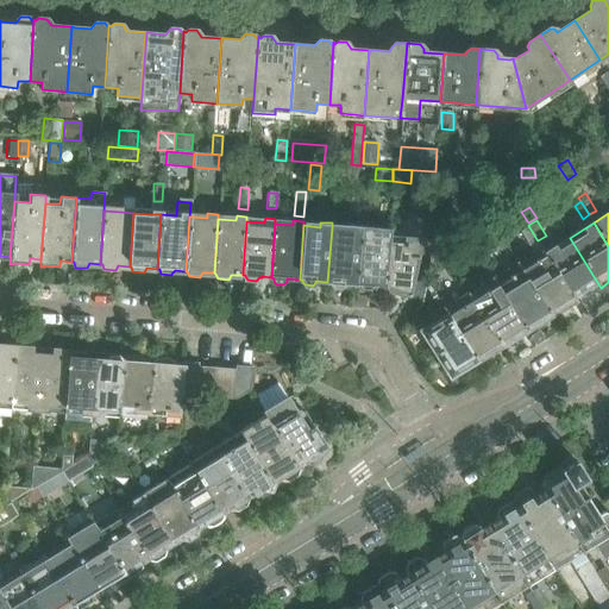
[(332,227),(327,282),(331,282),(331,284),(333,288),(340,289),(344,286),(344,283),(356,284),(359,230),(359,225),(350,224),(349,228),(332,227)]
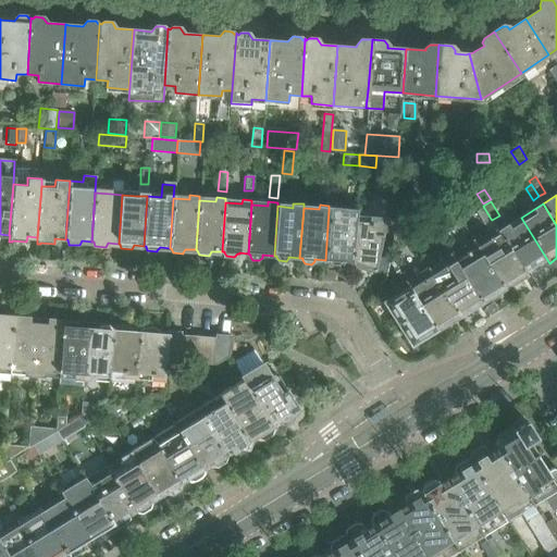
[(329,210),(325,260),(330,260),(330,261),(331,264),(337,264),(341,262),(341,261),(351,262),(355,215),(356,208),(346,207),(346,211),(329,210)]
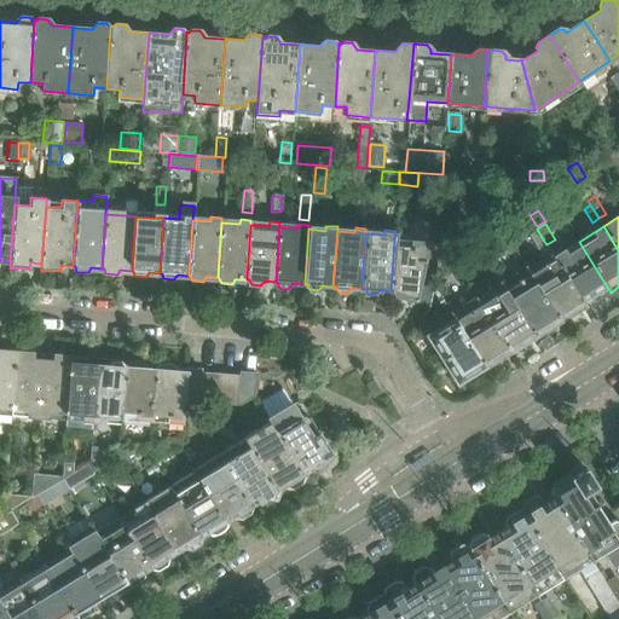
[(538,231),(530,236),(537,248),(545,243),(538,231)]
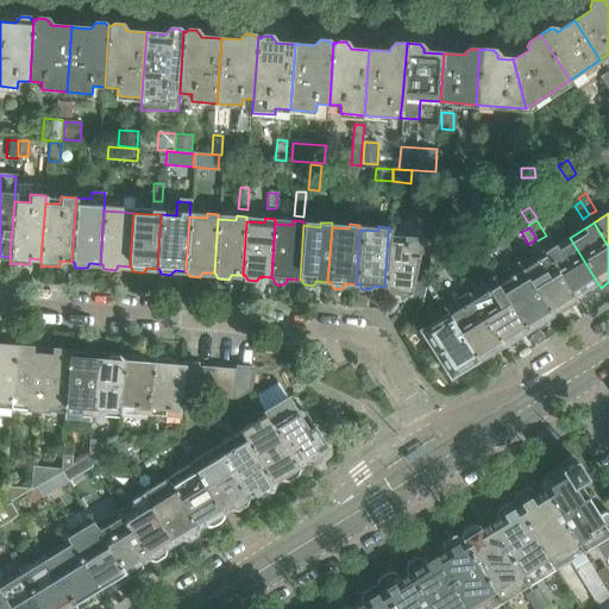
[(410,296),(415,272),(422,238),(388,236),(384,287),(388,288),(389,292),(396,294),(401,293),(410,296)]
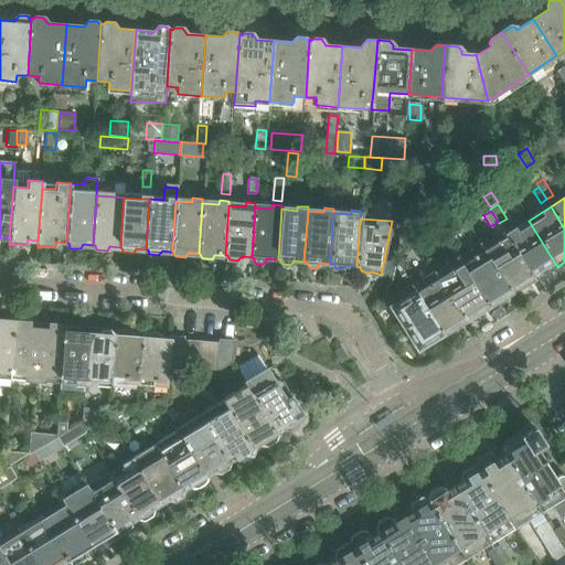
[(513,230),(505,234),(532,277),(533,277),(532,275),(539,270),(542,276),(557,267),(529,221),(513,230)]
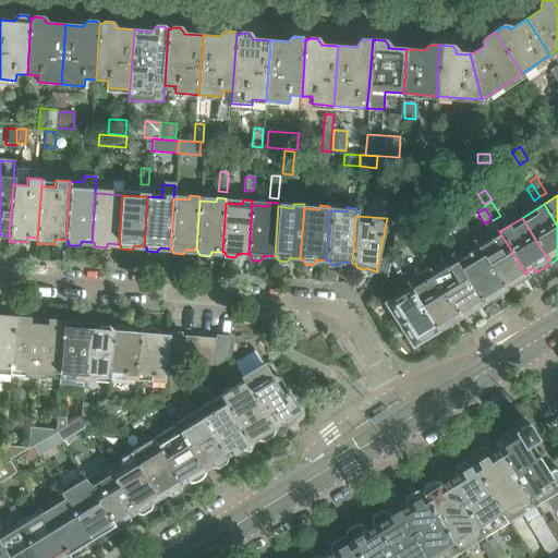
[(489,238),(476,245),(504,288),(507,286),(510,288),(518,282),(518,279),(525,274),(499,231),(497,228),(487,233),(489,238)]
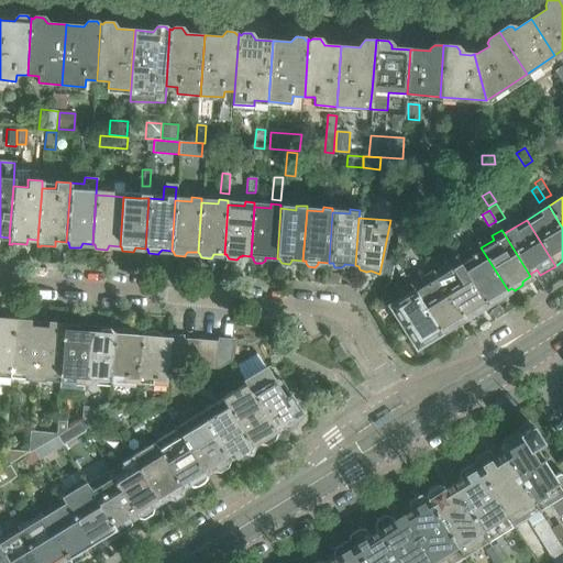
[(471,254),(459,262),(485,305),(488,302),(493,304),(500,299),(499,295),(508,290),(481,247),(478,244),(468,250),(471,254)]
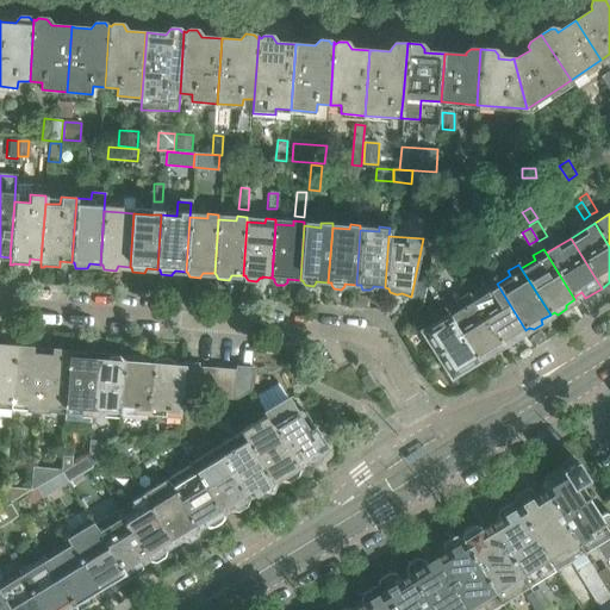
[(411,297),(421,303),(425,297),(429,280),(416,273),(411,297)]
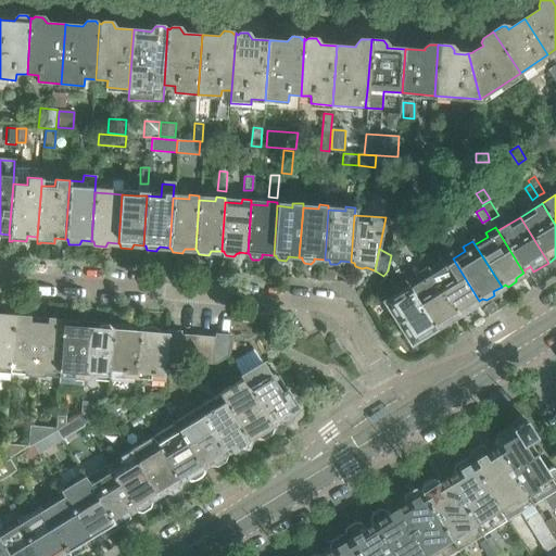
[(442,264),(429,273),(456,315),(460,312),(464,314),(471,310),(471,305),(479,301),(453,258),(451,254),(440,261),(442,264)]
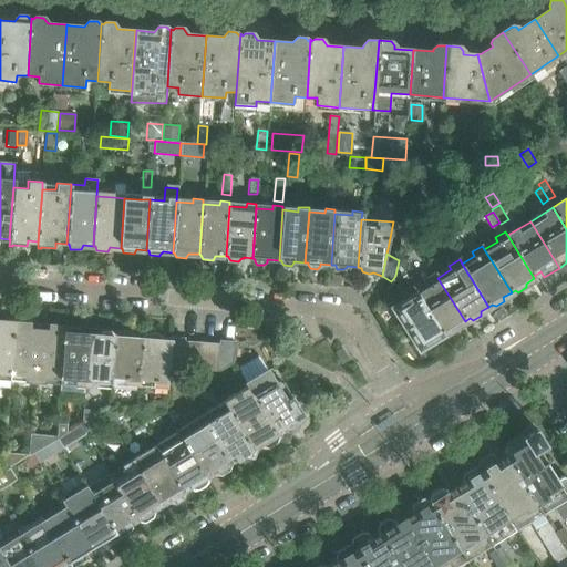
[(428,284),(415,291),(443,334),(446,332),(450,334),(457,330),(457,326),(465,321),(437,278),(436,275),(425,280),(428,284)]
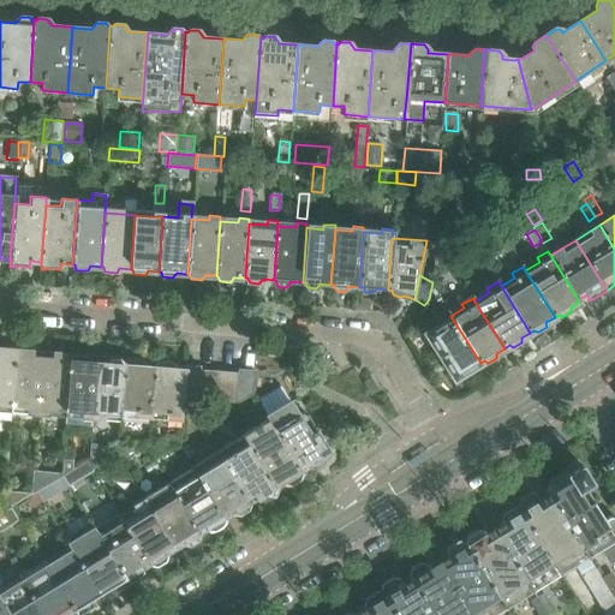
[(448,314),(424,329),(430,339),(428,342),(434,352),(439,352),(445,362),(442,365),(448,375),(453,374),(455,378),(459,376),(463,378),(472,372),(471,369),(481,363),(451,316),(448,314)]
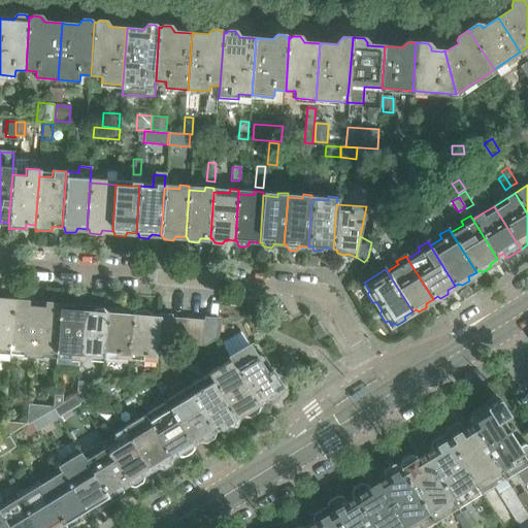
[(0,359),(9,360),(9,354),(9,350),(13,301),(0,299),(0,359)]
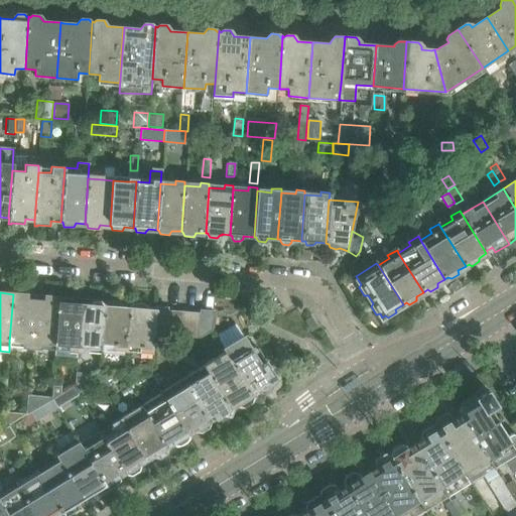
[(13,294),(9,342),(23,343),(22,347),(32,347),(36,301),(30,300),(30,299),(26,295),(13,294)]
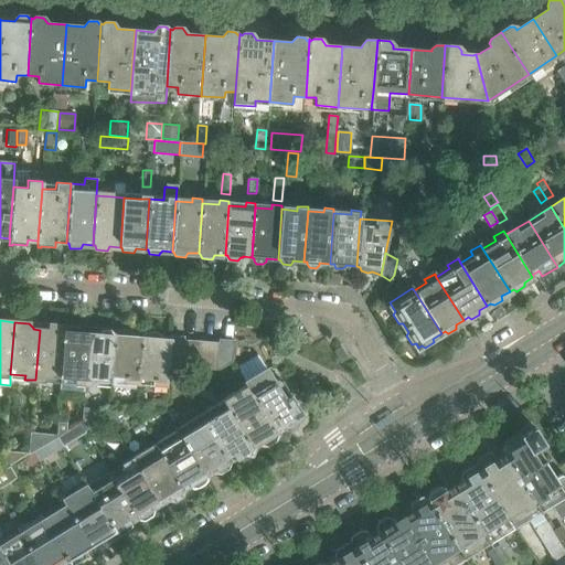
[(40,330),(35,380),(45,381),(46,376),(61,377),(65,326),(50,324),(45,329),(45,330),(40,330)]
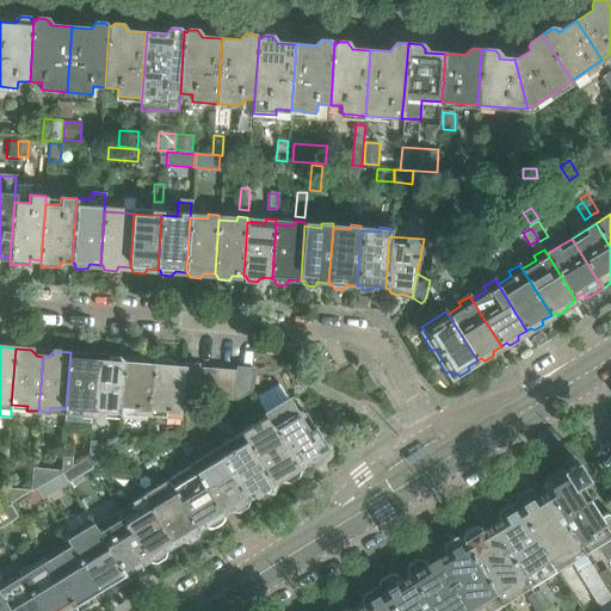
[(66,408),(65,423),(92,425),(92,415),(97,360),(90,360),(90,358),(86,353),(71,352),(66,408)]
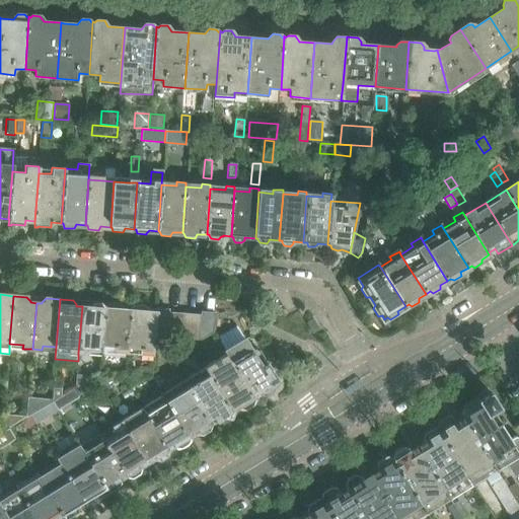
[(82,306),(78,353),(87,354),(88,350),(101,351),(104,306),(101,302),(92,302),(88,305),(87,307),(82,306)]
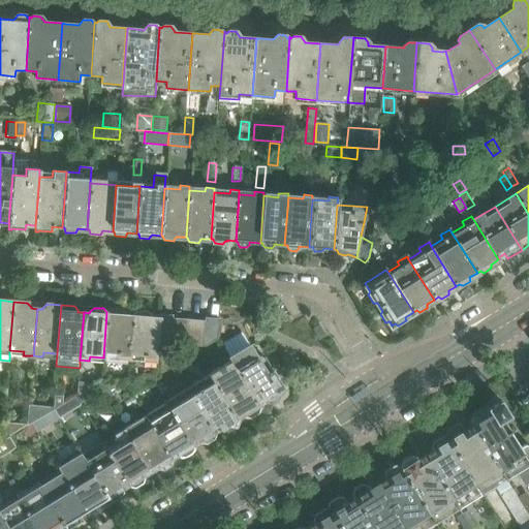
[(106,312),(103,358),(129,360),(132,316),(125,316),(125,313),(120,309),(112,309),(106,312)]
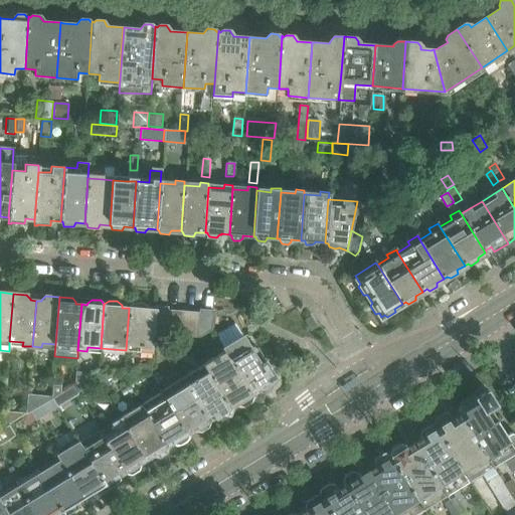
[(129,308),(126,350),(151,352),(152,335),(154,307),(153,307),(152,310),(147,310),(147,307),(143,303),(134,303),(130,306),(129,308)]
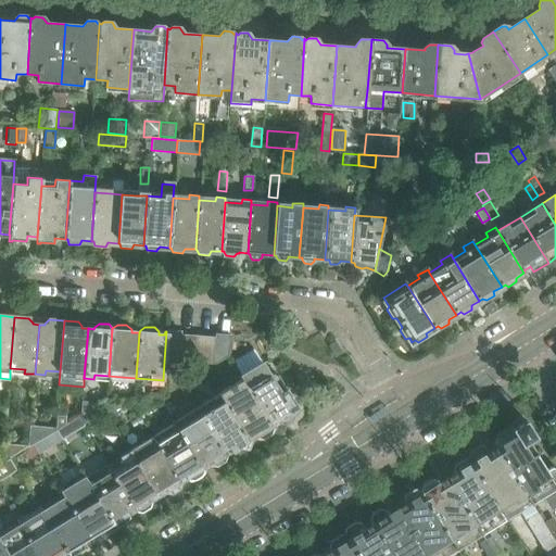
[(166,331),(164,362),(180,363),(182,337),(179,337),(180,332),(168,331),(166,331)]
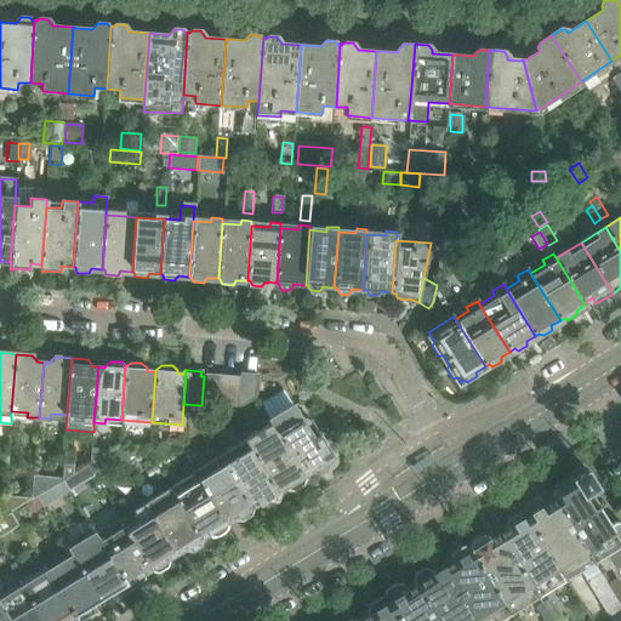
[(238,377),(235,408),(255,397),(256,375),(241,374),(241,377),(238,377)]
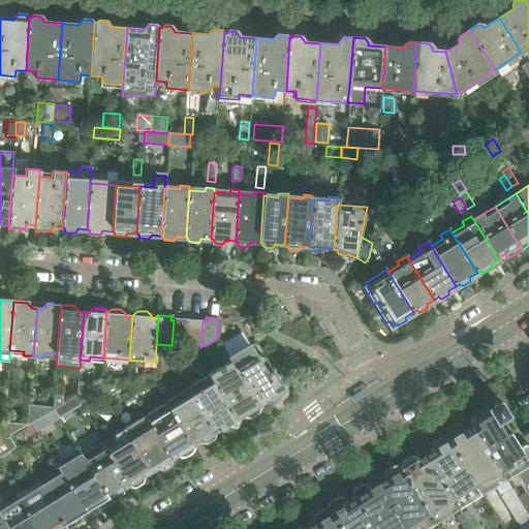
[(174,320),(172,345),(186,346),(188,321),(174,320)]
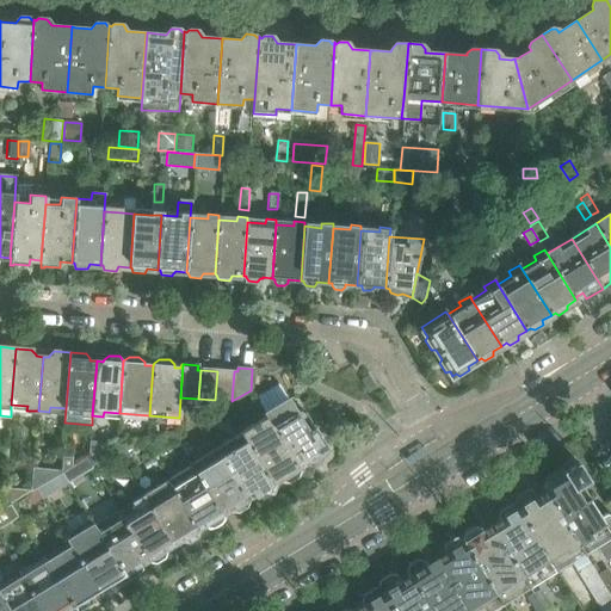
[(217,371),(215,400),(223,401),(232,401),(234,371),(217,371)]
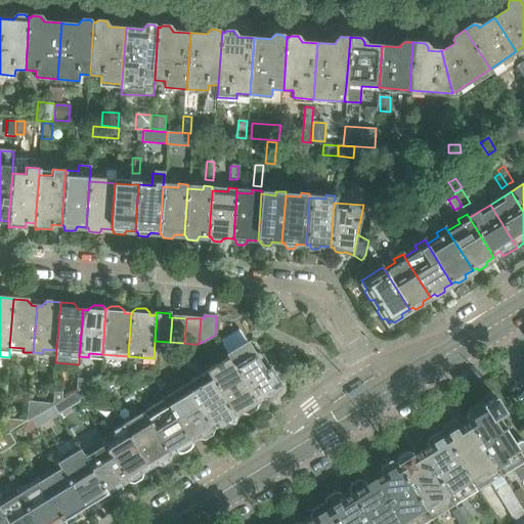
[(316,321),(309,325),(315,337),(322,332),(316,321)]
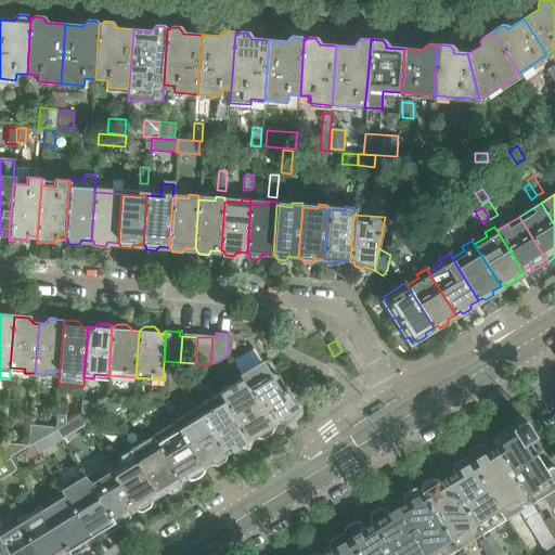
[(261,362),(241,375),(243,378),(271,425),(279,421),(280,424),(284,424),(293,418),(294,415),(292,412),(297,409),(286,390),(281,394),(279,390),(281,389),(282,383),(278,375),(271,373),(269,375),(268,373),(268,370),(267,366),(263,365),(261,362)]
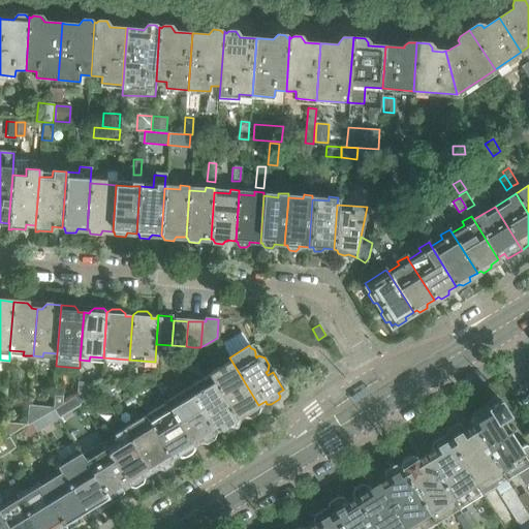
[(231,361),(210,374),(237,418),(243,414),(245,417),(250,417),(258,412),(260,408),(258,405),(231,361)]
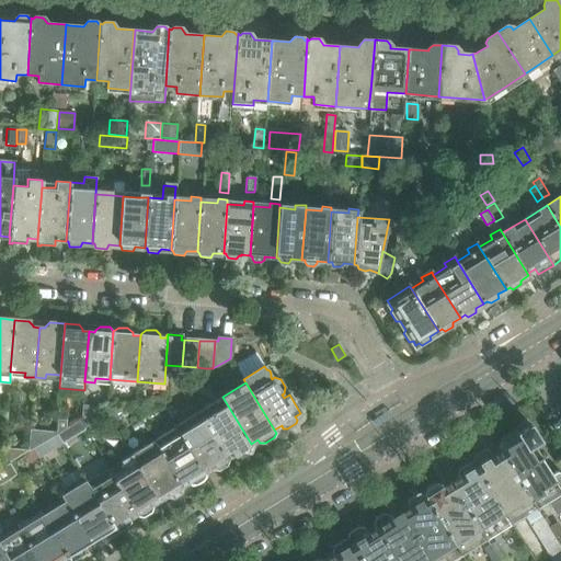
[(162,408),(162,397),(148,396),(147,405),(162,408)]
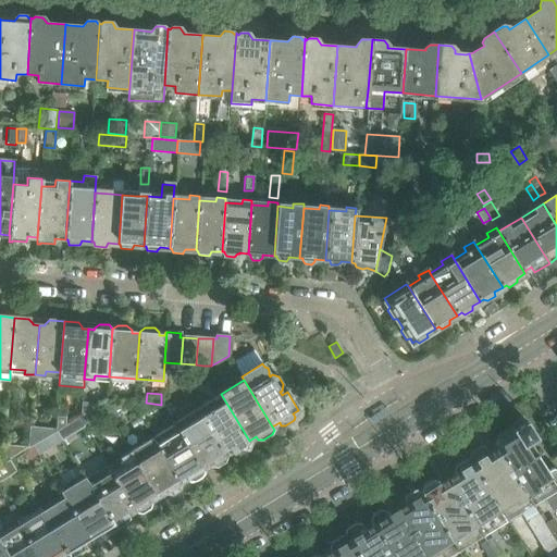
[(221,394),(197,408),(226,455),(233,450),(235,454),(239,454),(249,448),(251,444),(249,441),(221,394)]
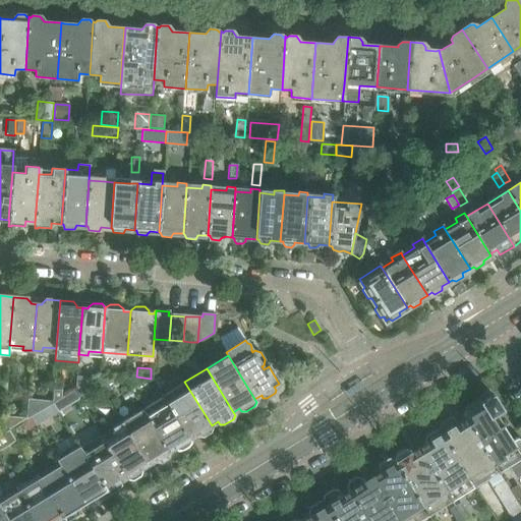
[(95,379),(99,386),(104,394),(109,392),(108,390),(110,388),(109,386),(113,384),(113,383),(115,382),(113,379),(101,374),(95,379)]
